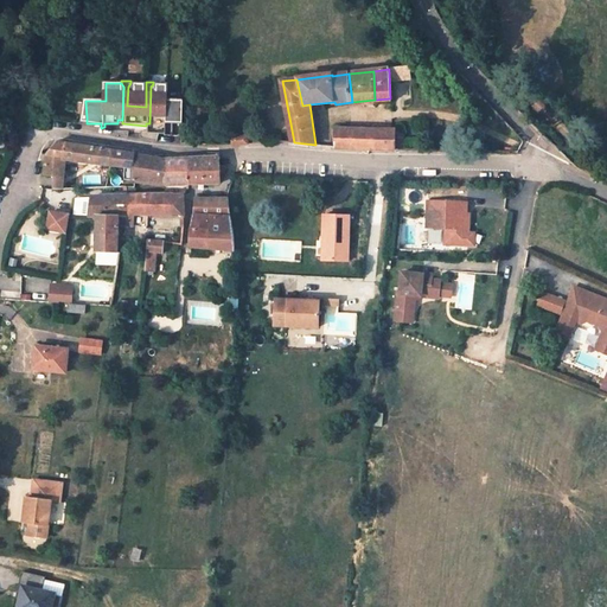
[(146,107),(146,84),(131,83),(128,87),(127,106),(146,107)]
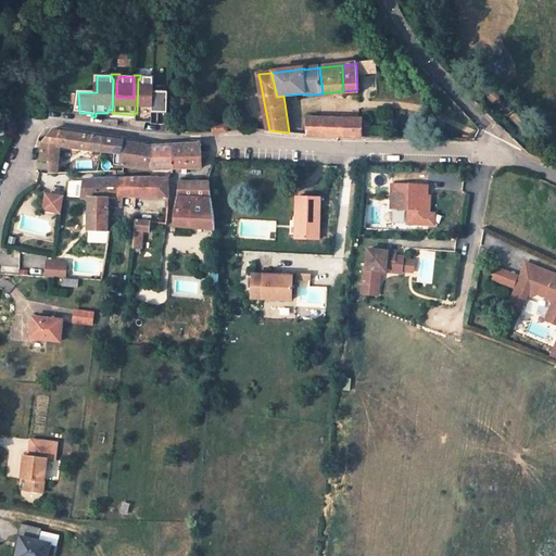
[(138,79),(137,113),(136,122),(129,122),(129,124),(129,126),(131,127),(144,129),(147,123),(152,124),(152,125),(159,125),(160,113),(168,113),(169,92),(153,91),(154,85),(154,78),(140,77),(138,79)]
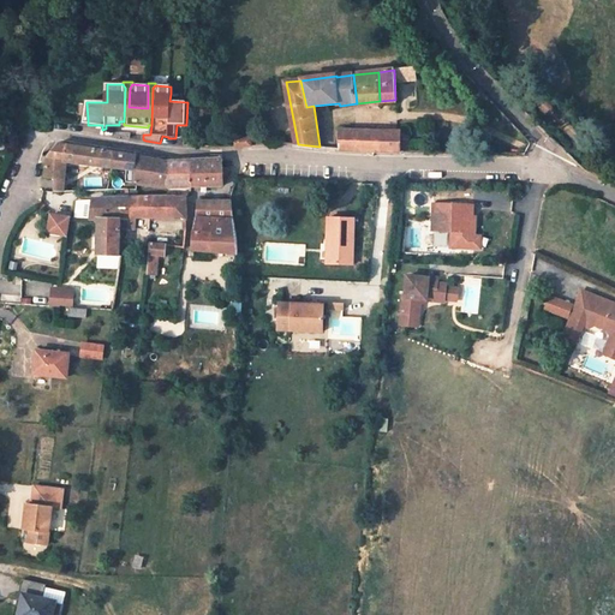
[(341,149),(364,150),(363,132),(359,132),(340,131),(341,149)]
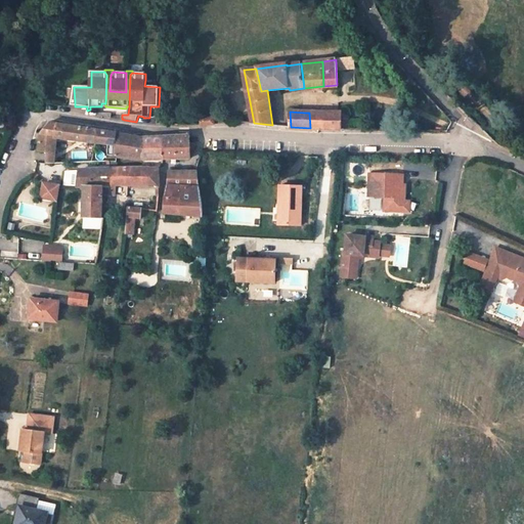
[(323,128),(323,113),(309,113),(310,128),(319,128),(323,128)]
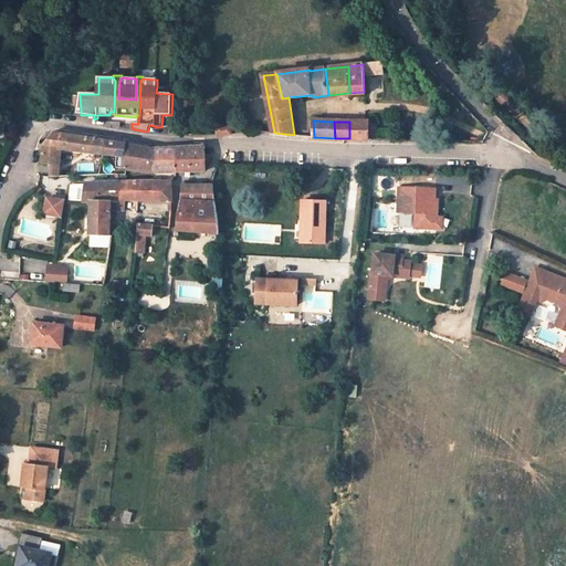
[(349,138),(368,139),(368,122),(349,122),(349,138)]
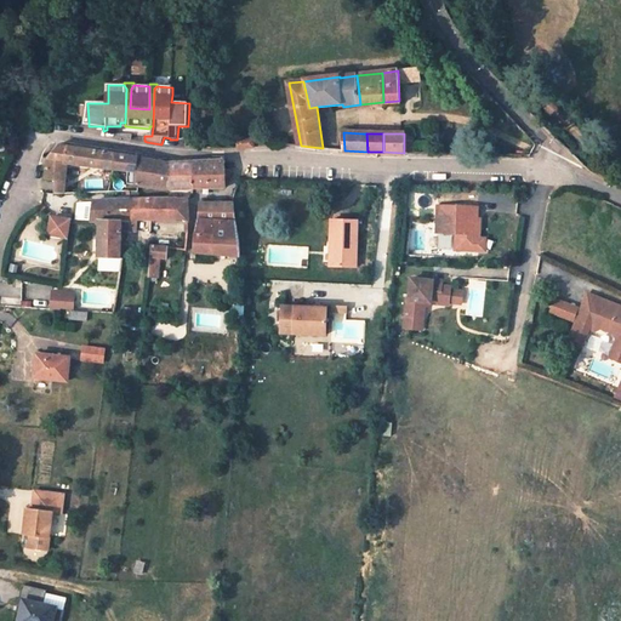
[(255,147),(254,138),(238,140),(239,148),(255,147)]
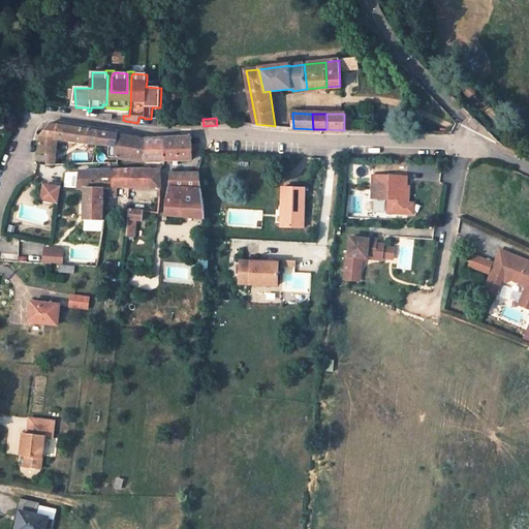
[(48,155),(57,156),(58,141),(98,146),(99,132),(49,124),(40,135),(39,151),(39,154),(48,155)]
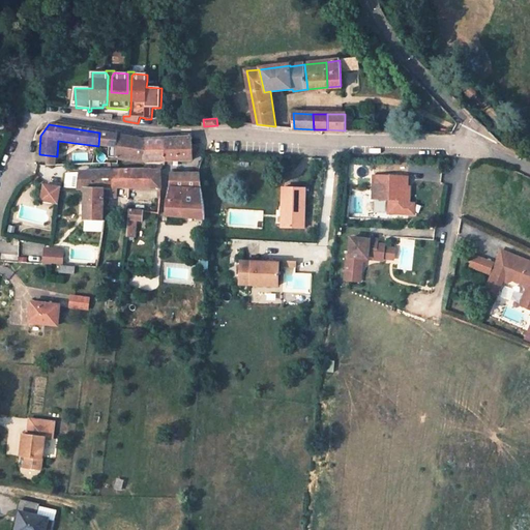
[(98,146),(117,148),(116,156),(144,160),(145,138),(137,138),(108,134),(99,133),(98,146)]
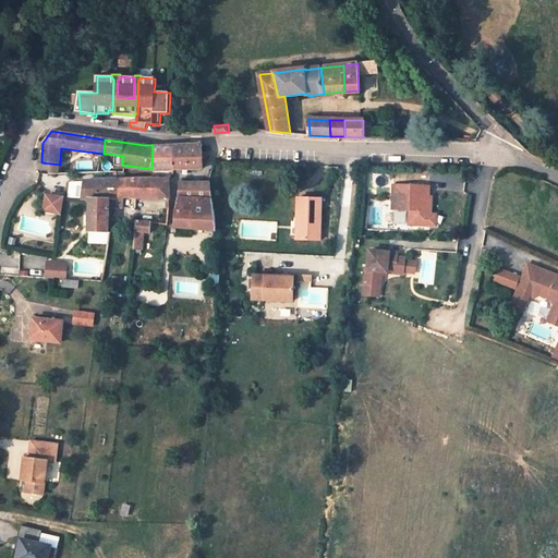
[(190,168),(203,168),(208,153),(202,152),(202,143),(173,144),(174,169),(190,168)]
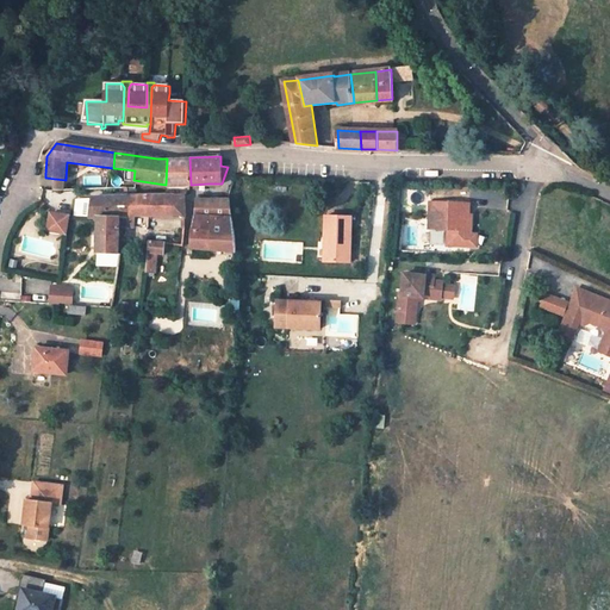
[(166,185),(191,185),(190,157),(179,159),(167,159),(166,185)]
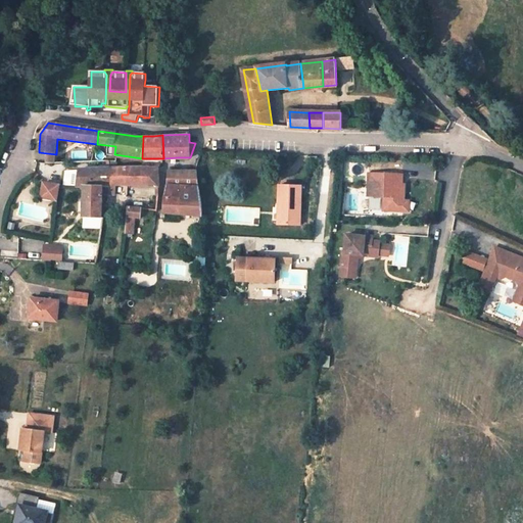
[(55,162),(56,154),(47,153),(46,162),(55,162)]
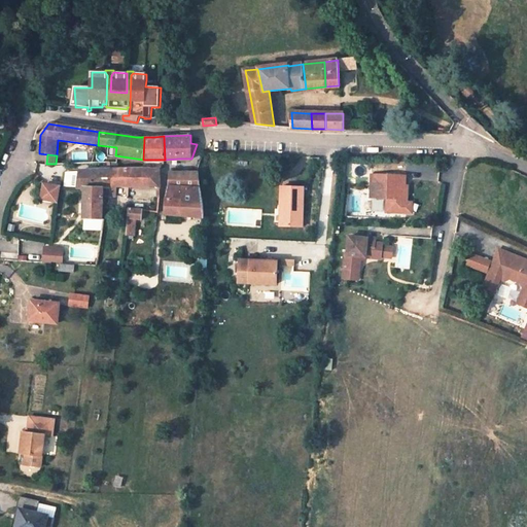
[(107,168),(81,170),(78,186),(85,186),(104,186),(112,186),(111,168),(107,168)]
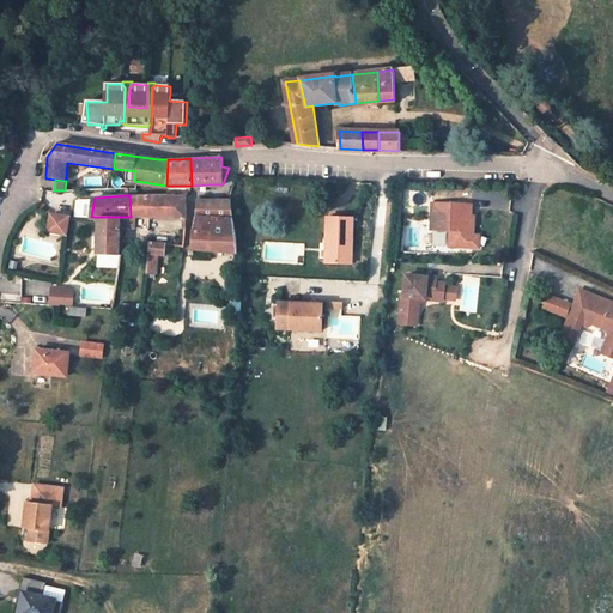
[(187,218),(186,196),(162,195),(129,195),(131,217),(121,217),(120,228),(135,228),(137,216),(187,218)]
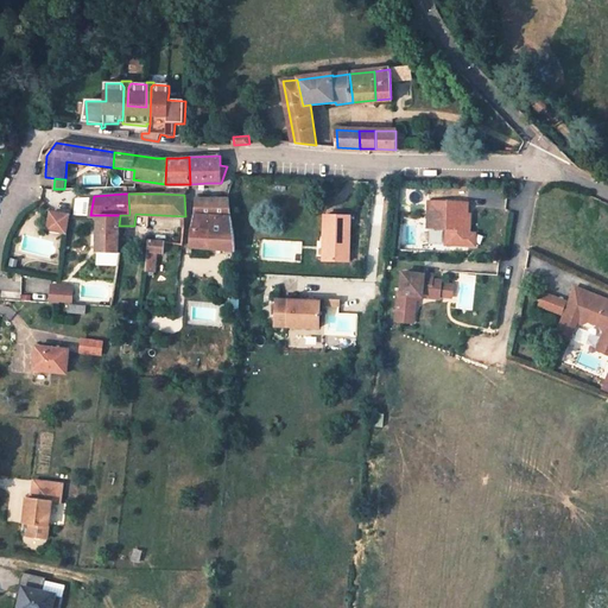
[(226,197),(197,198),(196,202),(196,211),(192,230),(191,247),(226,249),(235,249),(232,198),(226,197)]
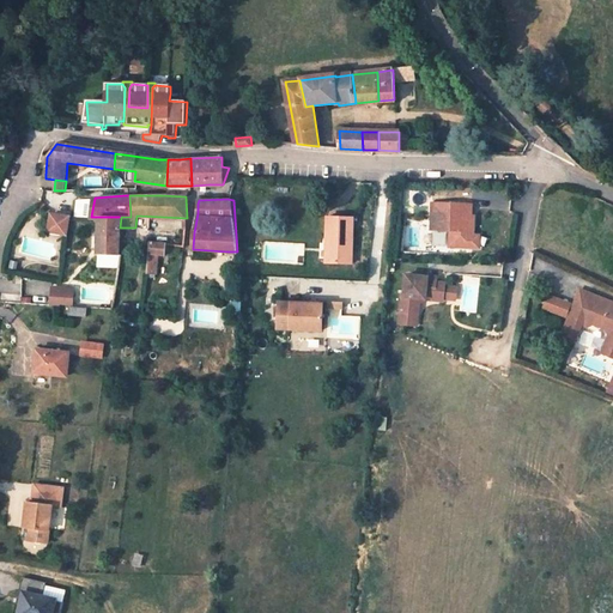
[(474,201),(435,200),(434,226),(453,228),(455,228),(455,231),(459,230),(457,244),(477,244),(477,232),(477,222),(472,222),(469,219),(471,213),(474,213),(474,201)]
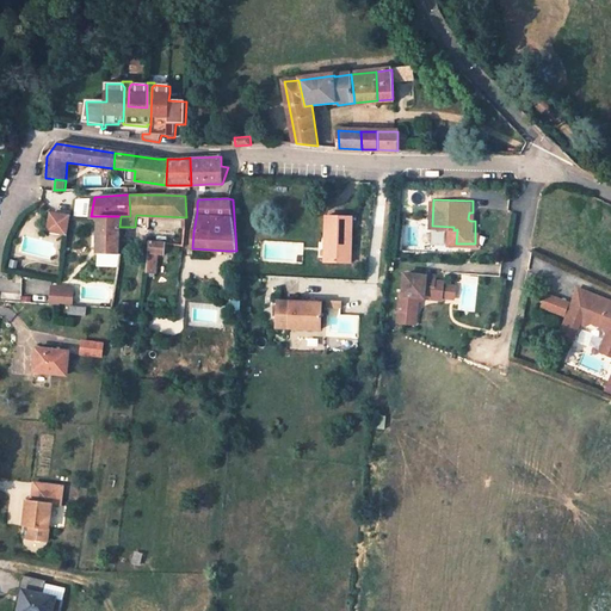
[(51,214),(49,232),(67,234),(69,216),(51,214)]
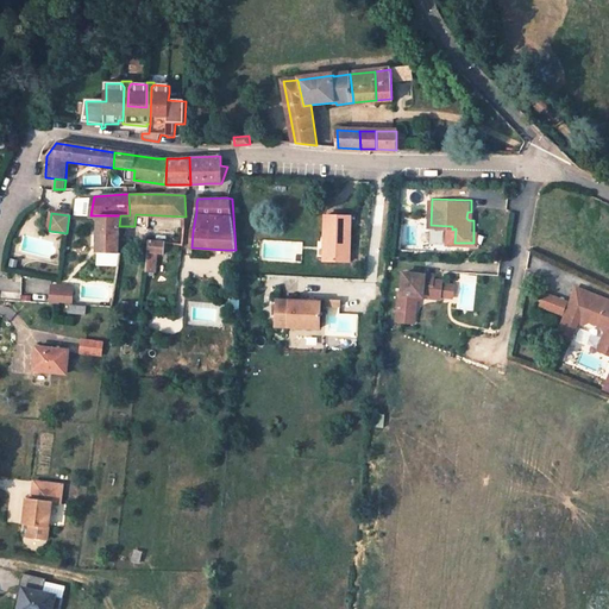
[(352,215),(326,214),(325,238),(331,238),(330,262),(351,263),(352,215)]
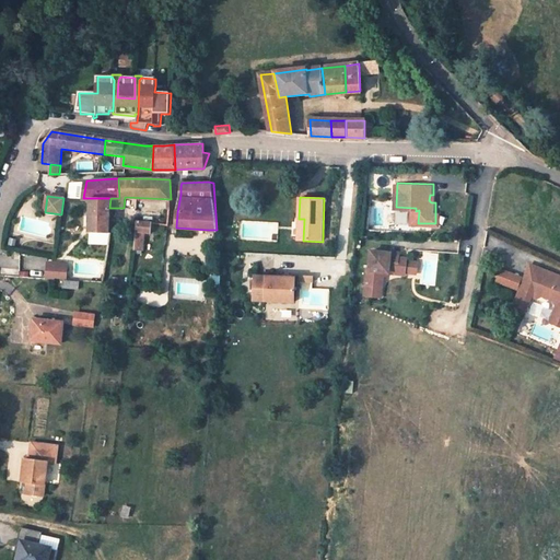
[(91,198),(90,231),(108,232),(109,208),(111,198),(91,198)]
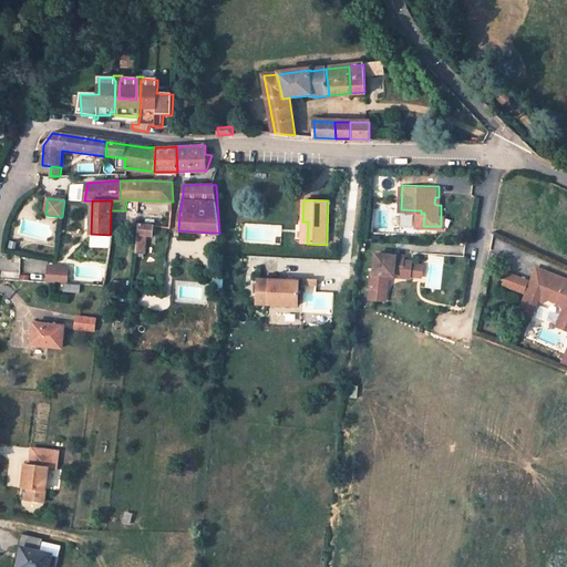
[(140,224),(138,235),(147,236),(153,236),(154,225),(140,224)]
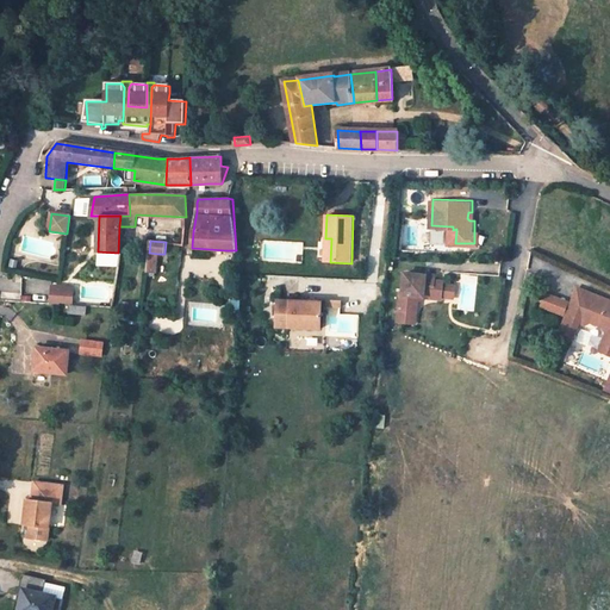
[(157,272),(159,254),(149,253),(148,272),(157,272)]
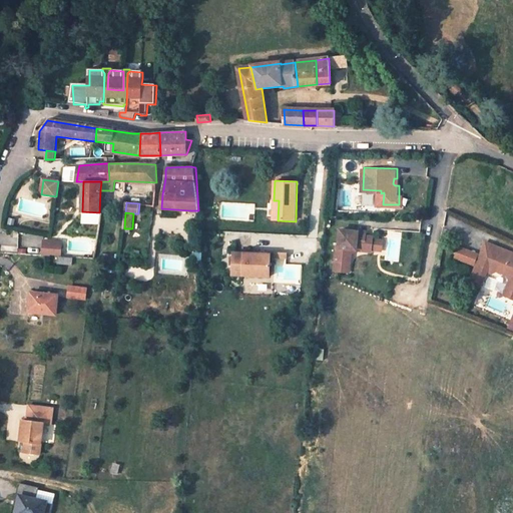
[(366,233),(340,230),(338,248),(337,248),(335,261),(350,263),(352,253),(352,250),(358,251),(358,248),(364,249),(364,251),(371,252),(373,237),(366,236),(366,233)]
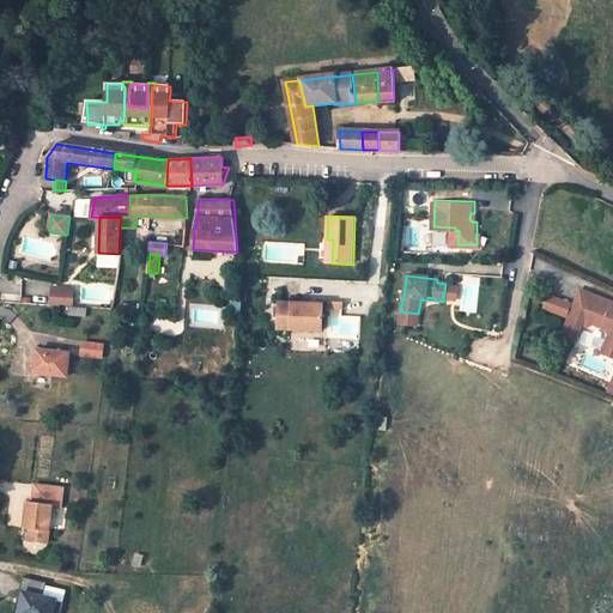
[(1,283),(1,299),(19,298),(19,281),(1,283)]
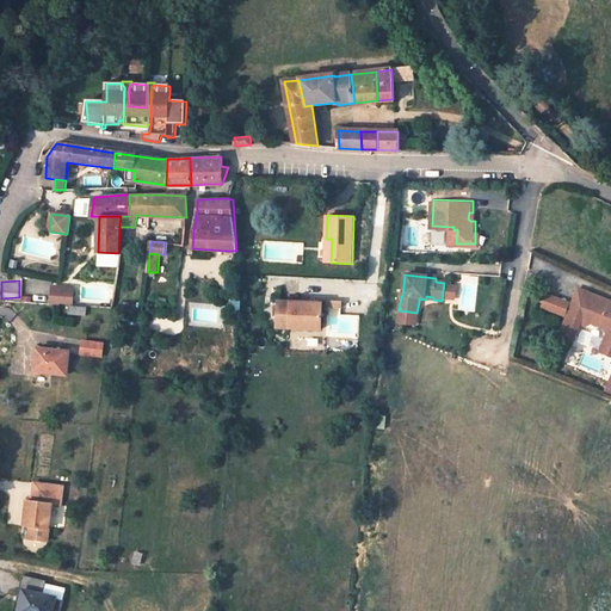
[(72,304),(72,288),(51,287),(50,303),(72,304)]
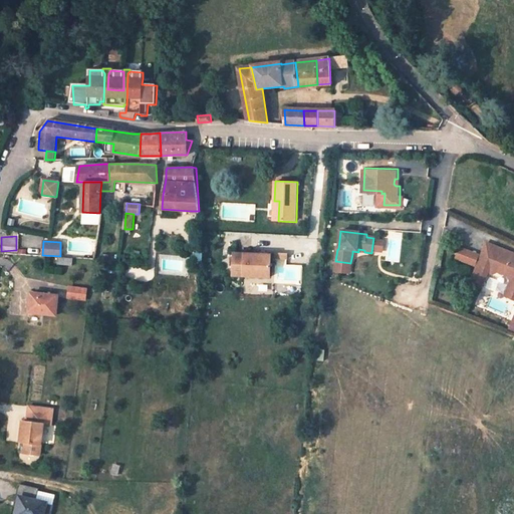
[(513,253),(485,243),(480,255),(476,267),(470,282),(482,287),(488,271),(492,273),(497,271),(509,275),(512,282),(509,283),(513,291),(511,298),(513,298),(513,253)]
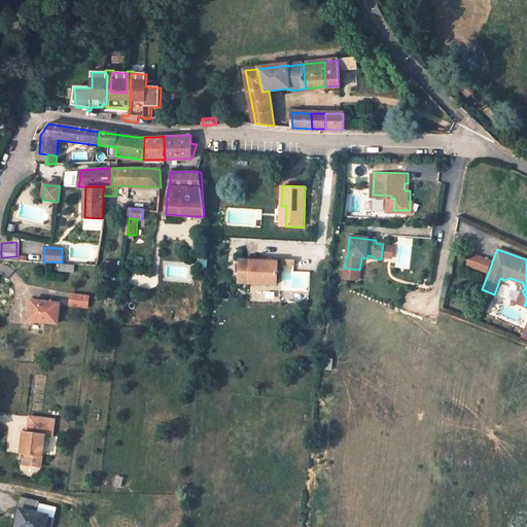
[(488,274),(492,261),(470,253),(466,266),(488,274)]
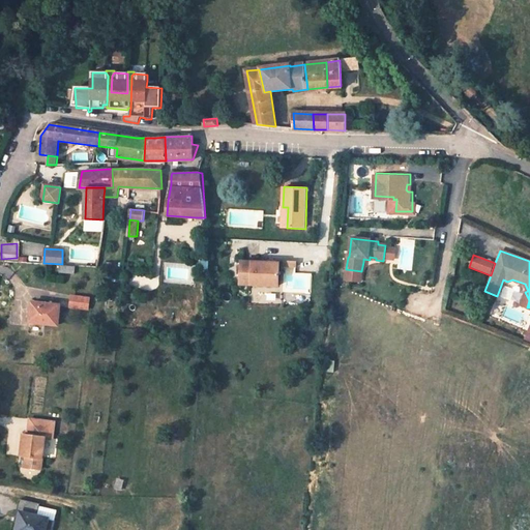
[(281,263),(242,261),(241,284),(280,284),(281,263)]
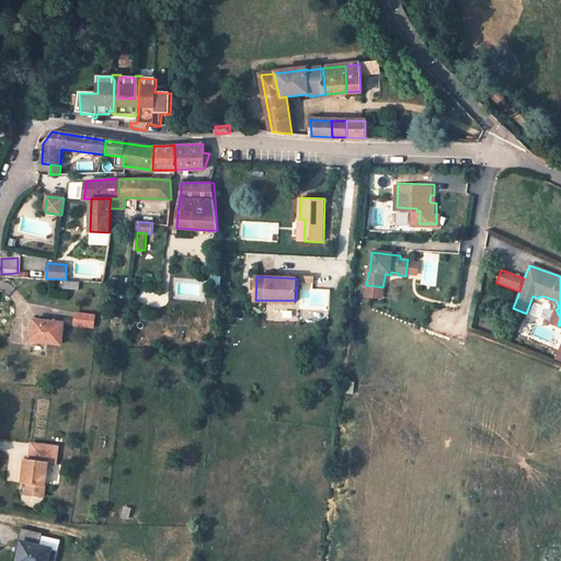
[(556,309),(551,322),(558,325),(560,318),(556,309)]
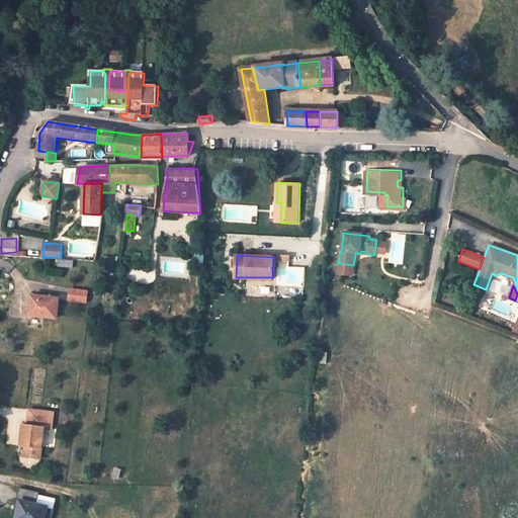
[(70,297),(87,299),(88,289),(71,287),(70,297)]
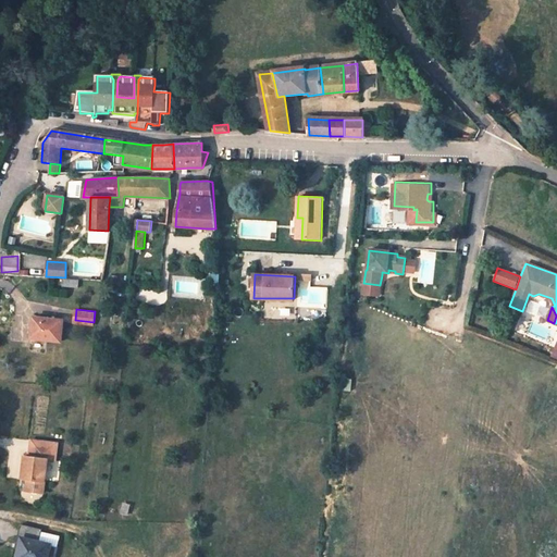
[(34,317),(32,338),(61,342),(63,320),(34,317)]
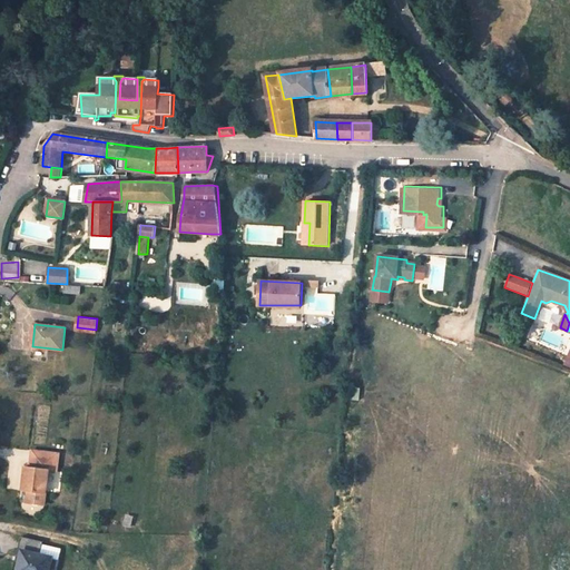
[(60,453),(33,450),(31,467),(27,467),(23,490),(29,490),(28,502),(46,504),(49,470),(58,471),(60,453)]
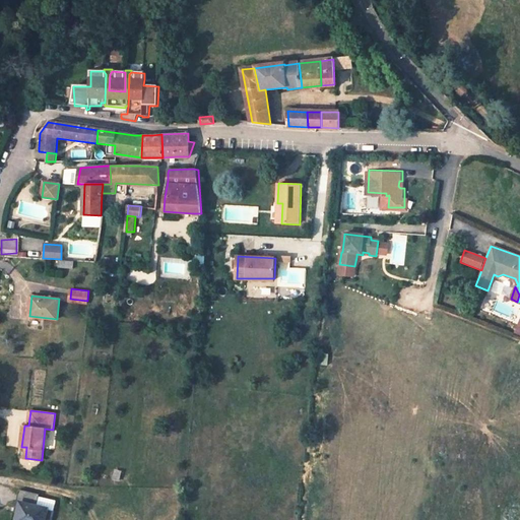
[(52,519),(55,511),(38,507),(41,494),(20,490),(15,512),(19,513),(17,519),(52,519)]
